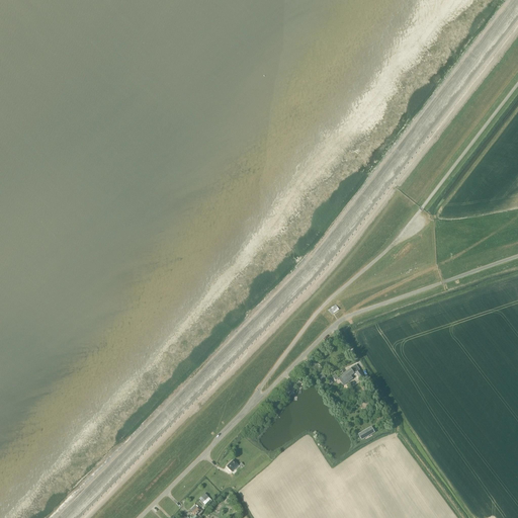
[(337,306),(329,311),(332,316),(340,311),(337,306)]
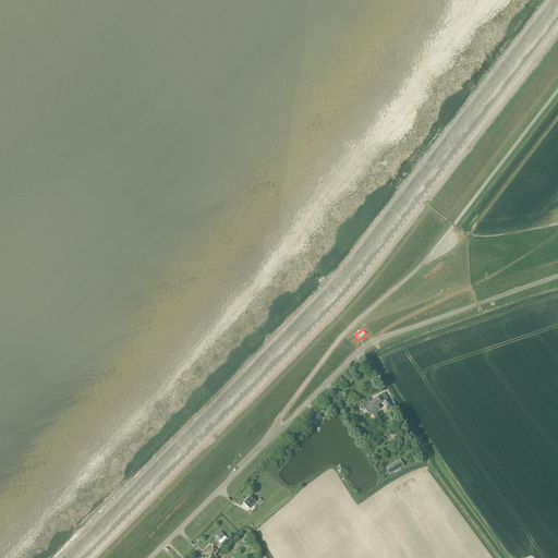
[(372,410),(387,398),(384,392),(378,397),(367,405),(372,410)]
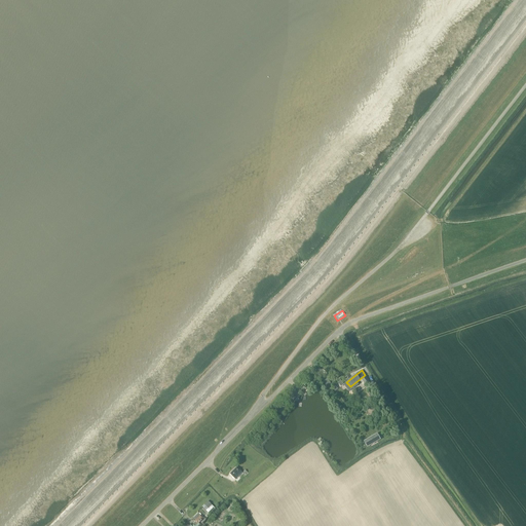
[(327,379),(322,383),(326,389),(331,385),(327,379)]
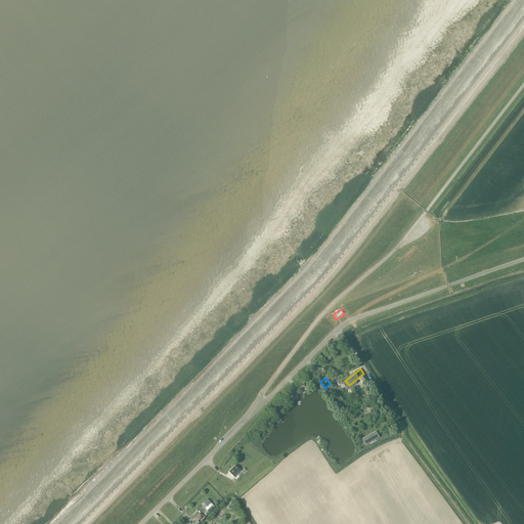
[(291,401),(298,392),(296,391),(297,390),(294,388),(287,397),(291,401)]
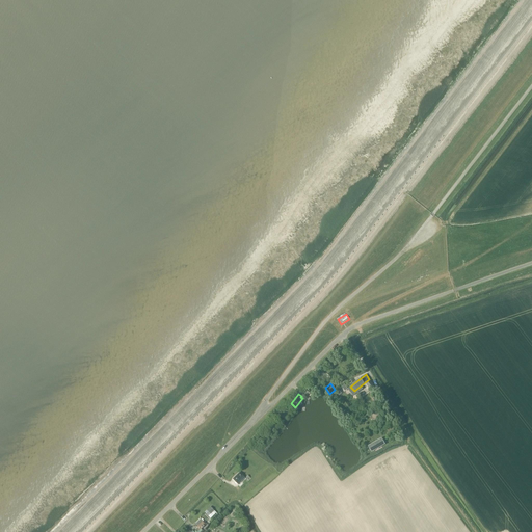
[(368,447),(371,452),(386,445),(382,439),(368,447)]
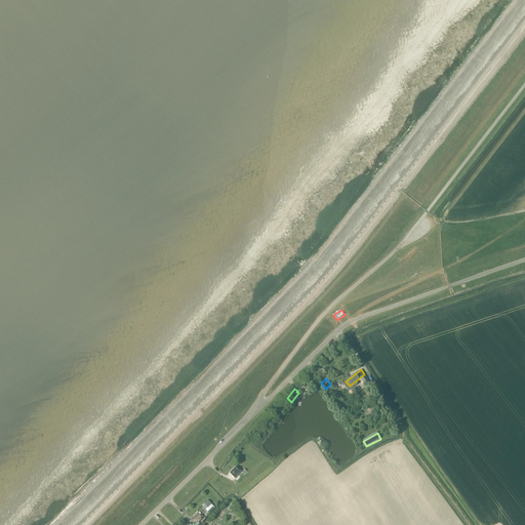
[(235,479),(242,472),(236,467),(230,473),(235,479)]
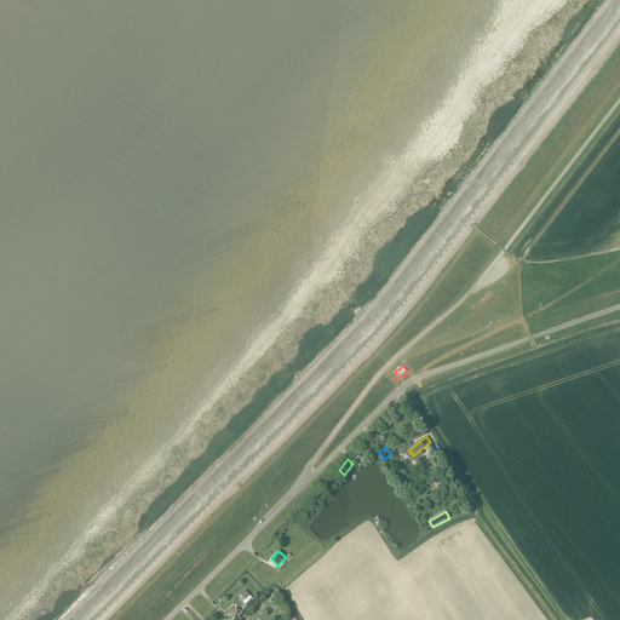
[(245,591),(239,597),(245,604),(252,597),(245,591)]
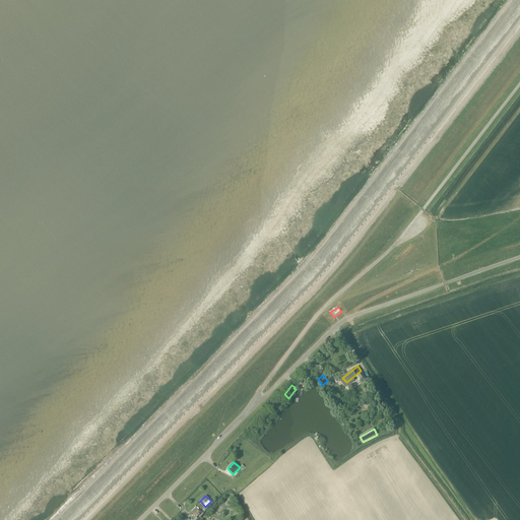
[(181,519),(195,519),(197,519),(196,517),(199,515),(200,517),(203,514),(201,512),(198,510),(196,508),(192,512),(193,514),(192,515),(193,516),(189,519),(188,519),(186,519),(184,518),(181,519)]
